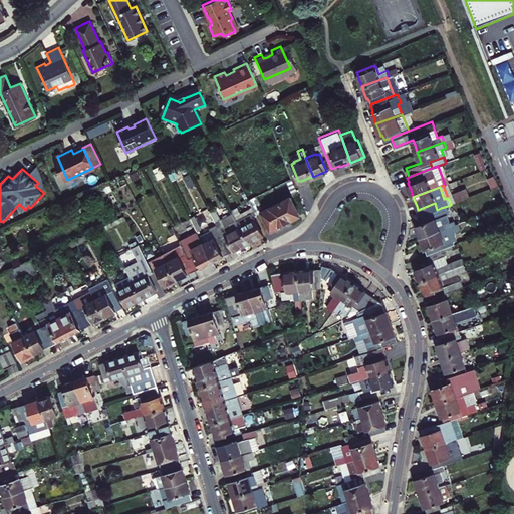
[(253,210),(257,219),(263,216),(270,230),(288,221),(287,220),(291,218),(298,215),(288,197),(287,197),(285,193),(253,210)]
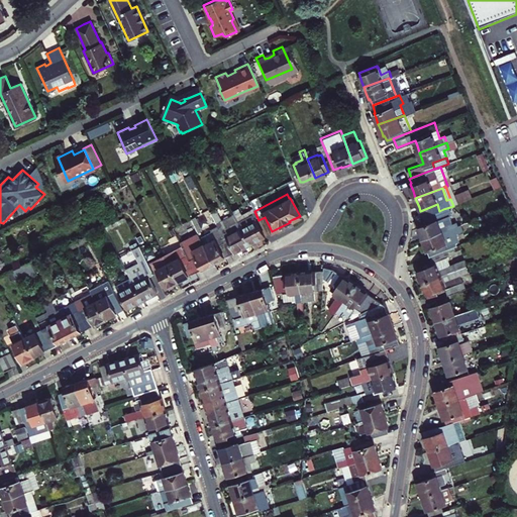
[(439,211),(436,212),(442,228),(445,227),(446,229),(449,228),(443,209),(439,211)]
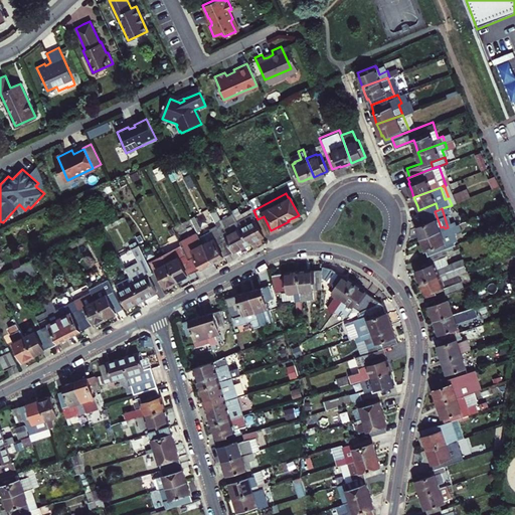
[(419,231),(421,236),(445,228),(444,226),(441,227),(435,211),(420,216),(423,223),(417,225),(419,231)]
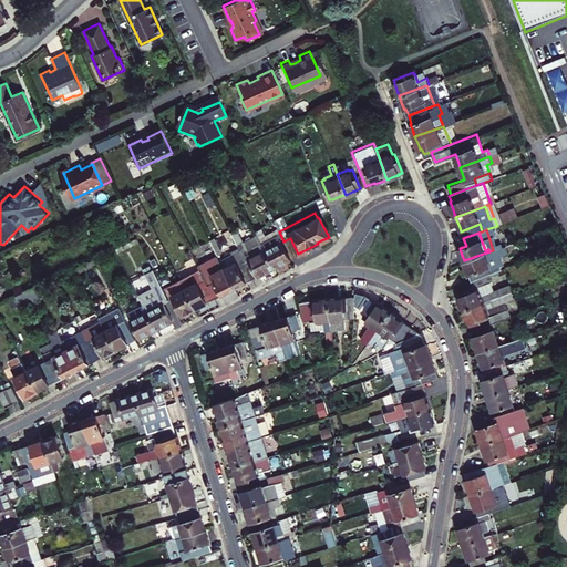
[(265,244),(260,246),(272,268),(281,264),(288,259),(279,243),(267,249),(265,244)]
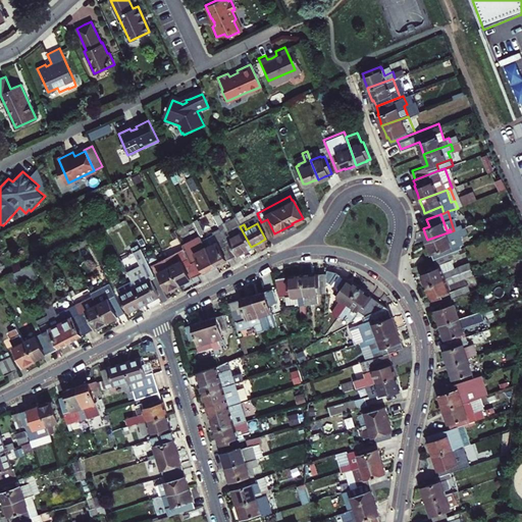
[(251,247),(240,226),(237,228),(239,232),(230,238),(224,226),(219,229),(223,238),(225,241),(233,256),(241,252),(251,247)]
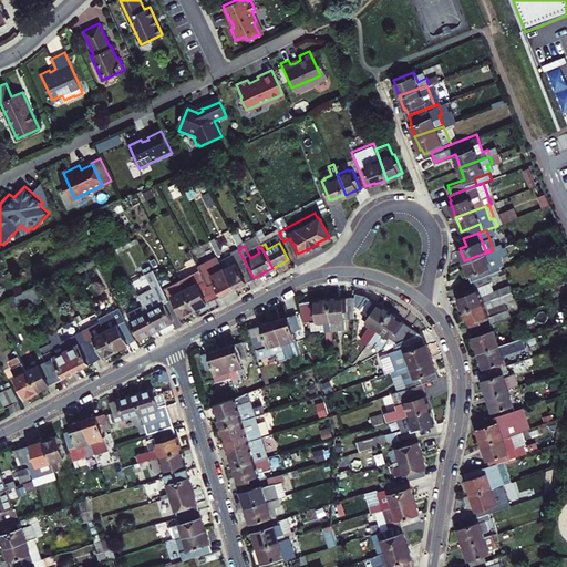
[(497,248),(493,250),(490,251),(490,254),(487,255),(494,274),(505,270),(497,248)]
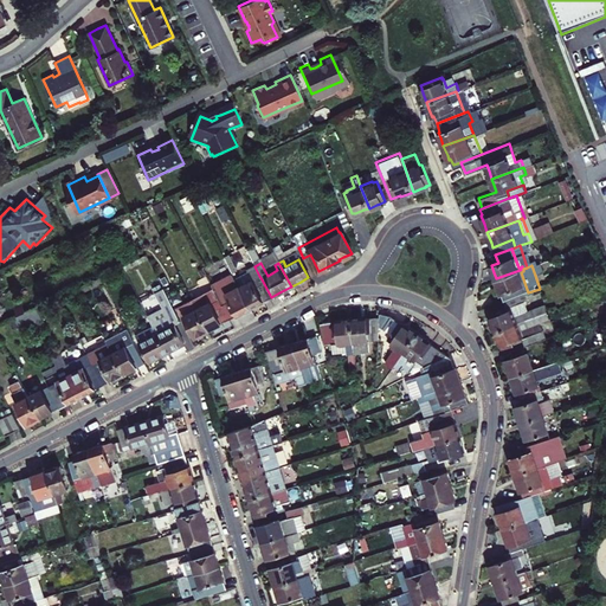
[(500,287),(504,300),(528,291),(521,272),(523,271),(523,269),(496,278),(500,287)]
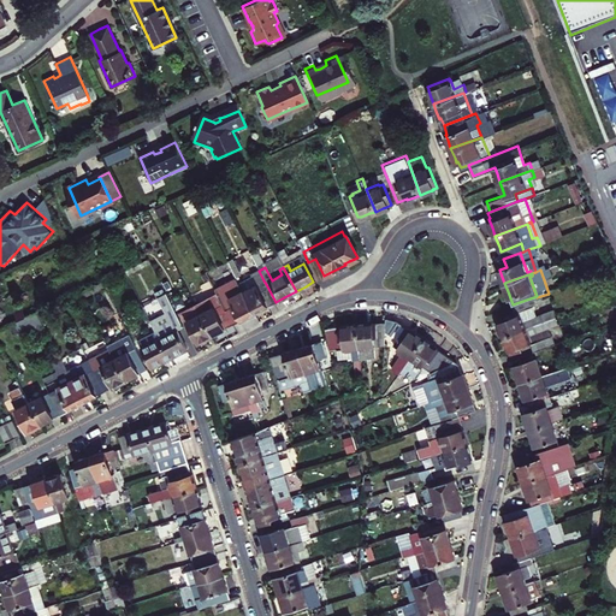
[(254,313),(242,291),(241,289),(236,278),(214,290),(215,294),(221,303),(232,325),(243,319),(254,313)]
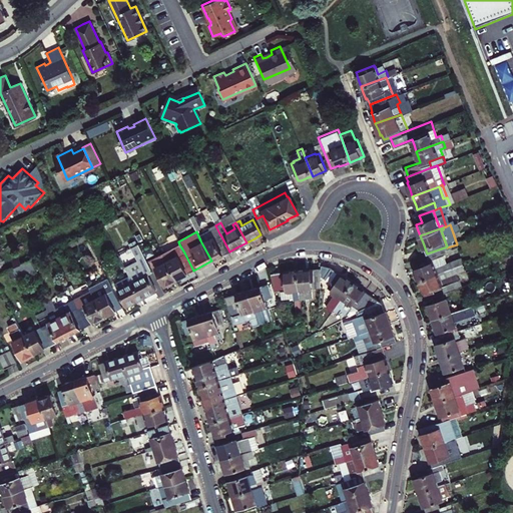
[(219,233),(201,242),(211,261),(219,257),(226,253),(218,238),(221,236),(219,233)]
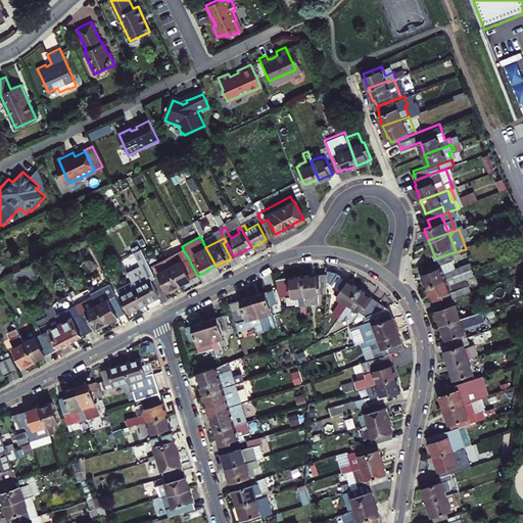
[(234,256),(226,241),(223,243),(231,258),(234,256)]
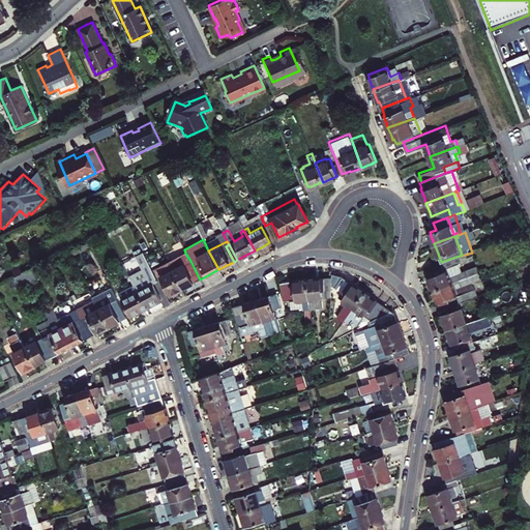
[(200,280),(190,261),(185,253),(167,263),(176,280),(177,280),(181,289),(190,284),(200,280)]
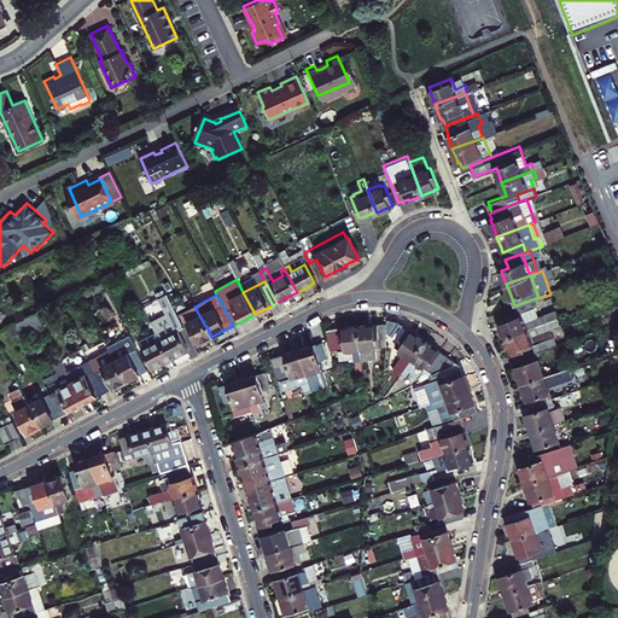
[(156,336),(168,360),(178,354),(186,350),(176,332),(182,328),(167,297),(157,301),(164,316),(149,324),(156,336)]
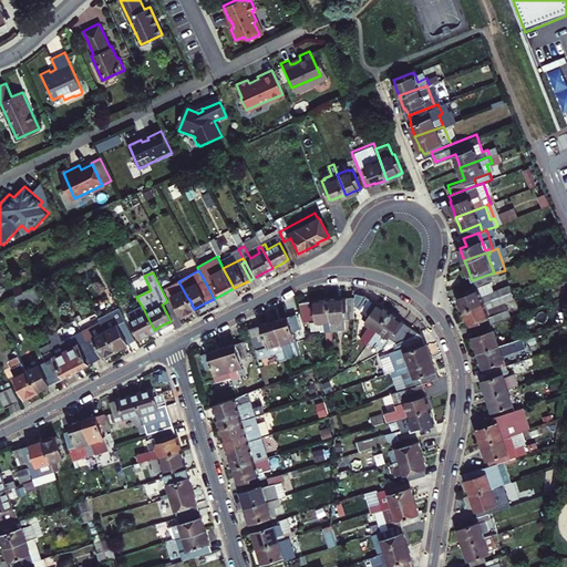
[(473,282),(494,274),(494,272),(472,280),(473,282)]
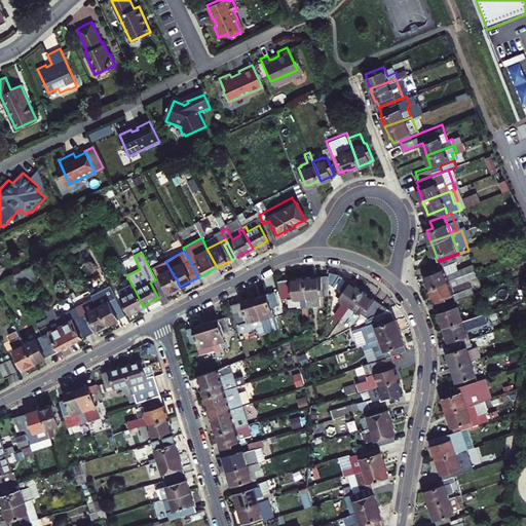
[(460,260),(458,254),(439,262),(441,267),(427,271),(428,274),(427,275),(429,280),(431,287),(451,279),(449,275),(445,265),(460,260)]
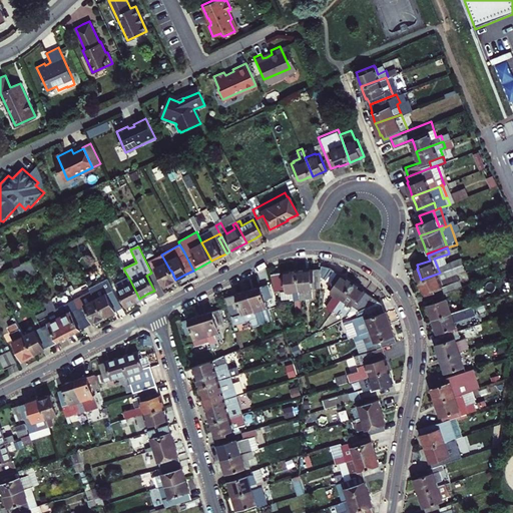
[(170,271),(161,254),(148,261),(152,269),(155,267),(164,285),(170,283),(175,280),(171,271),(170,271)]
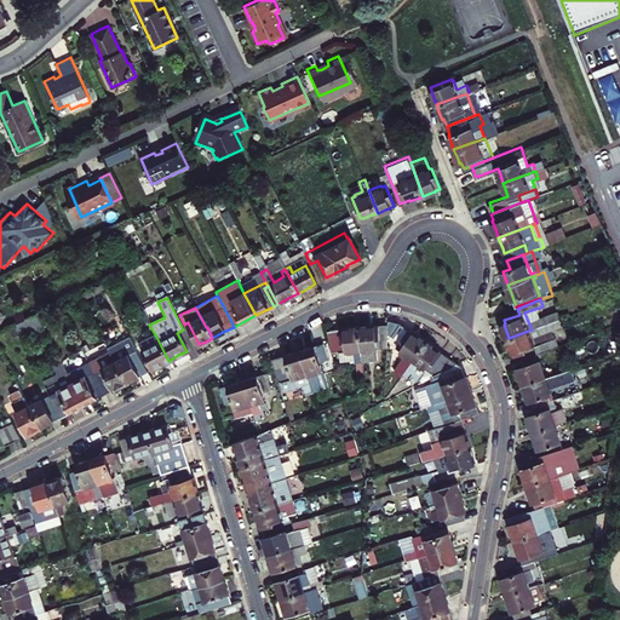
[(537,348),(539,354),(555,348),(551,339),(537,345),(534,338),(568,325),(566,317),(541,327),(538,327),(532,329),(509,338),(512,346),(515,352),(516,355),(537,348)]
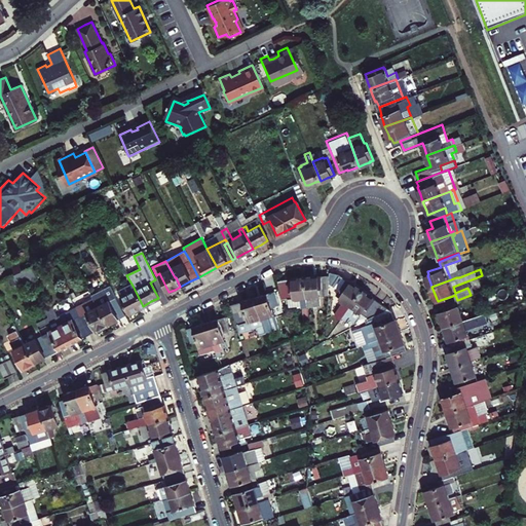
[(343,277),(337,273),(325,272),(325,273),(325,292),(340,302),(332,315),(337,318),(341,312),(343,310),(346,304),(358,288),(343,277)]
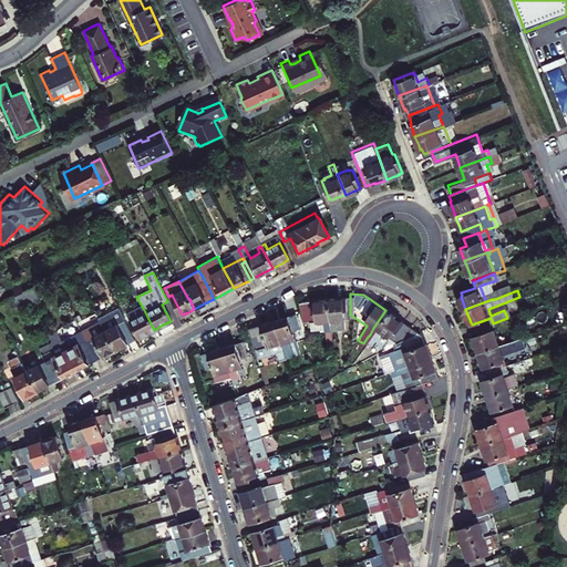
[(350,315),(350,295),(342,296),(338,297),(338,296),(325,297),(327,319),(331,318),(340,317),(339,317),(350,316),(350,315)]
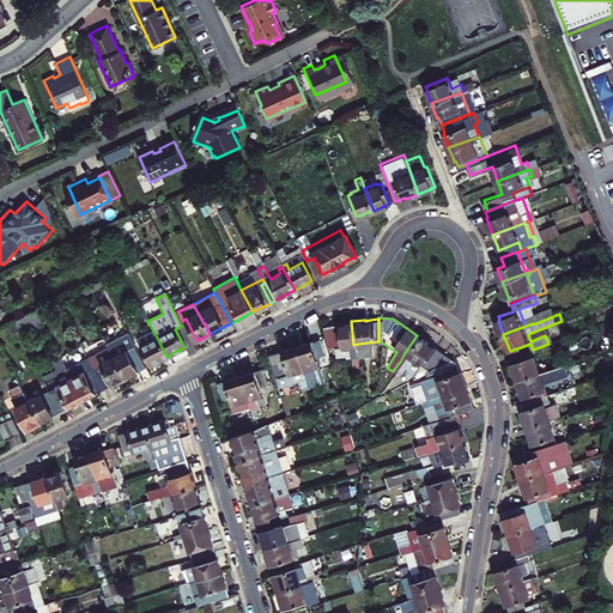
[(317,327),(323,347),(339,346),(349,345),(353,345),(351,321),(339,322),(335,323),(335,325),(317,327)]
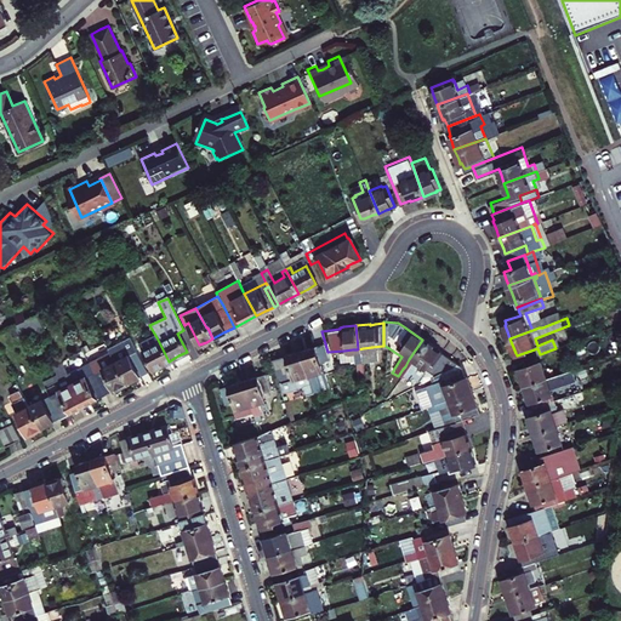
[(161,365),(169,362),(157,337),(153,339),(152,337),(146,341),(148,347),(143,348),(144,349),(142,351),(152,370),(161,365)]
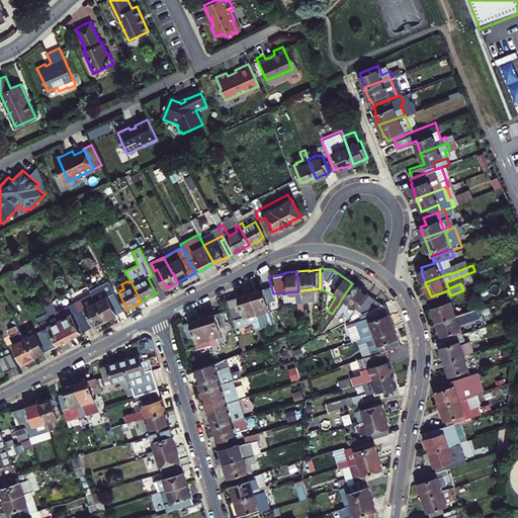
[(363,290),(352,283),(341,299),(344,301),(351,307),(352,306),(360,311),(364,310),(377,303),(366,294),(362,291),(363,290)]
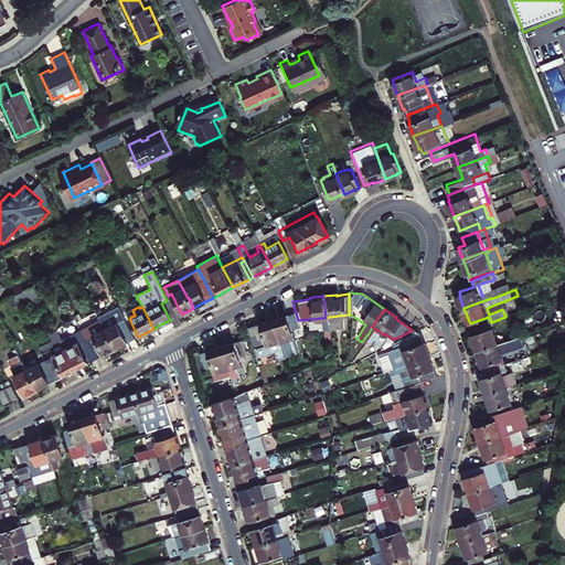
[(280,315),(270,318),(278,342),(283,341),(281,339),(290,336),(288,329),(297,327),(291,311),(280,315)]
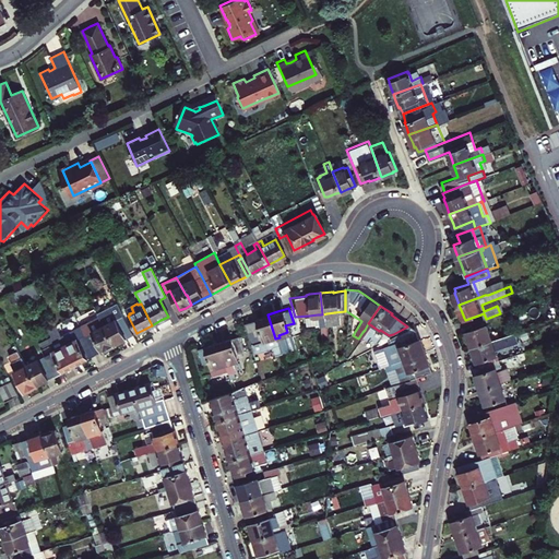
[(132,335),(119,310),(104,319),(103,318),(98,320),(100,323),(107,336),(108,336),(114,345),(123,340),(132,335)]
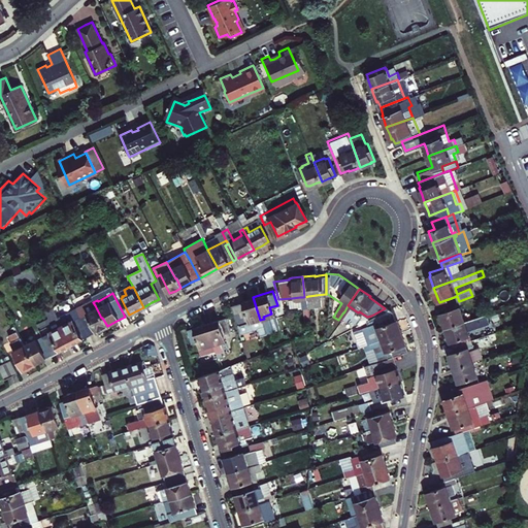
[(99,330),(107,326),(102,318),(101,318),(95,305),(91,307),(93,310),(86,314),(75,294),(69,297),(69,298),(75,311),(79,318),(89,336),(99,330)]
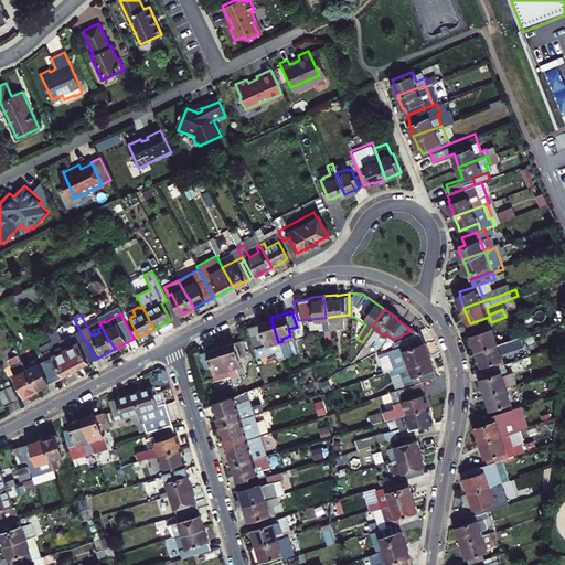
[(478,349),(499,342),(494,329),(508,324),(505,317),(491,322),(493,328),(473,336),(476,342),(478,349)]
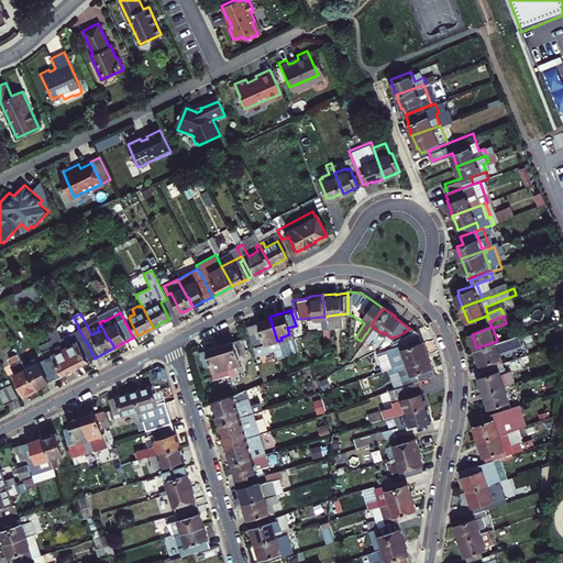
[(277,341),(269,317),(251,323),(243,326),(251,348),(272,340),(273,343),(277,341)]
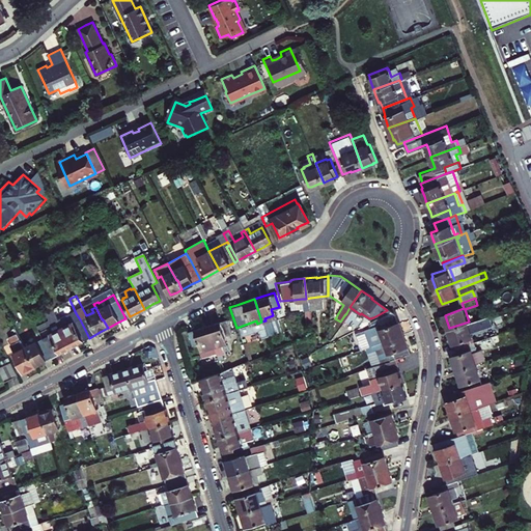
[(71,316),(76,313),(70,300),(63,303),(71,316)]
